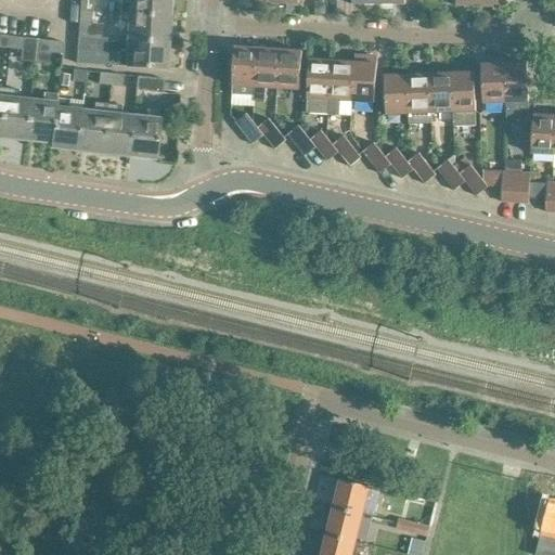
[(80,0),(79,11),(90,11),(91,0),(80,0)]
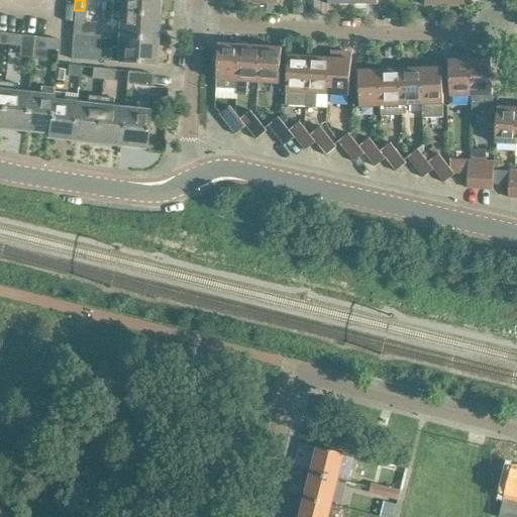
[(113,0),(112,12),(157,15),(158,0),(113,0)]
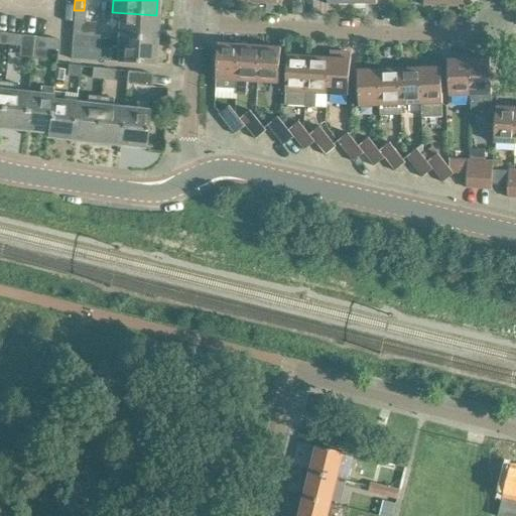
[(74,10),(74,20),(84,21),(84,10),(74,10)]
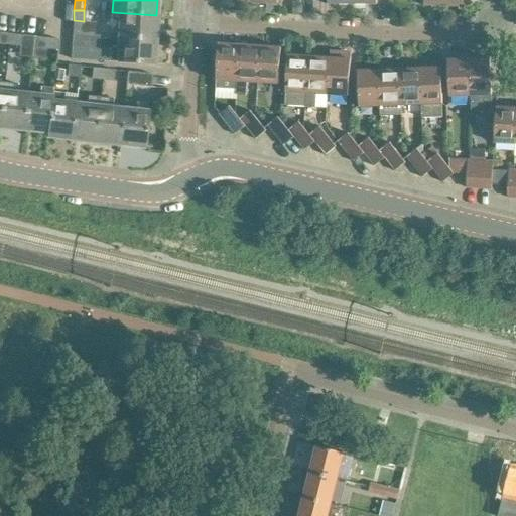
[(120,24),(119,36),(155,38),(156,15),(112,12),(112,24),(120,24)]
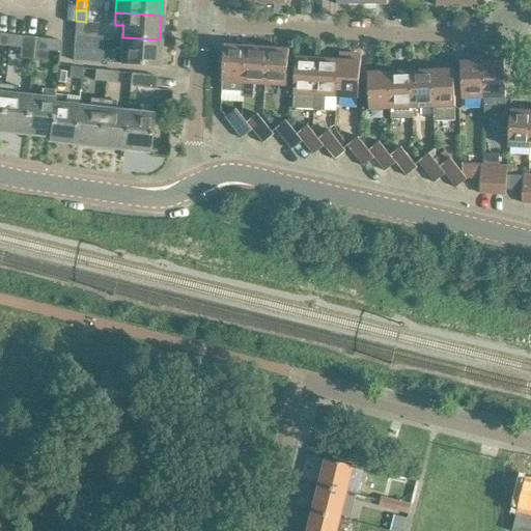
[(0,46),(9,47),(10,35),(0,33),(0,46)]
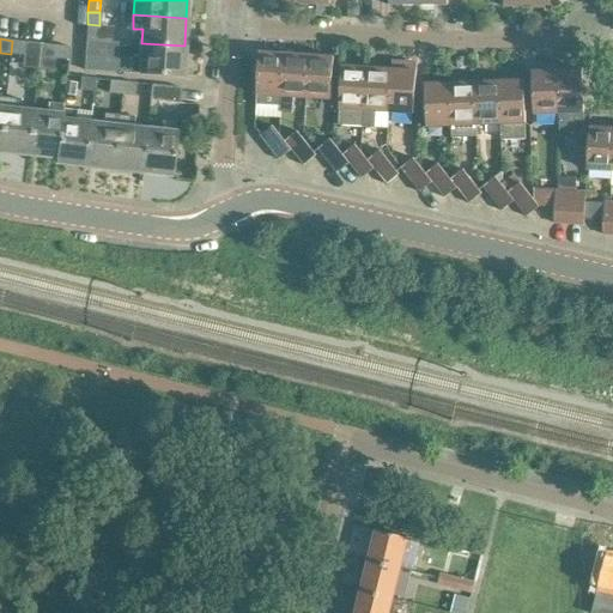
[(111,41),(86,40),(84,71),(182,77),(184,46),(141,43),(141,56),(129,56),(129,58),(117,56),(119,42),(111,42),(111,41)]
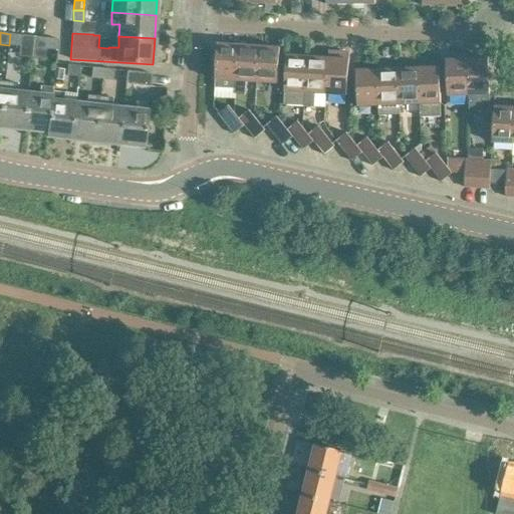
[(10,34),(9,45),(20,46),(21,35),(10,34)]
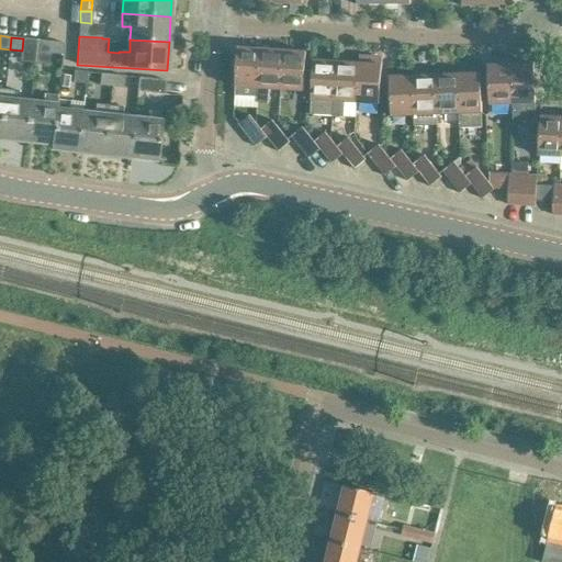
[(66,43),(54,42),(53,54),(64,55),(66,43)]
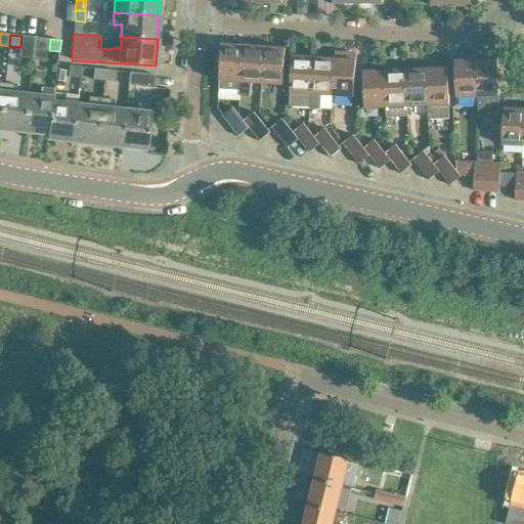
[(241,90),(241,83),(243,46),(222,45),(220,82),(219,89),(228,90),(241,90)]
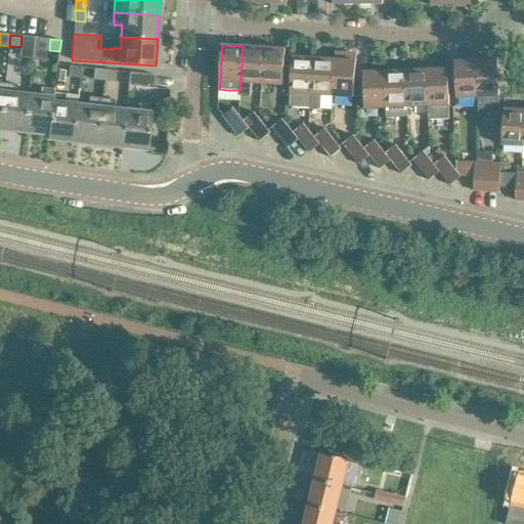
[(243,46),(241,83),(241,96),(250,96),(251,83),(262,84),(264,47),(243,46)]
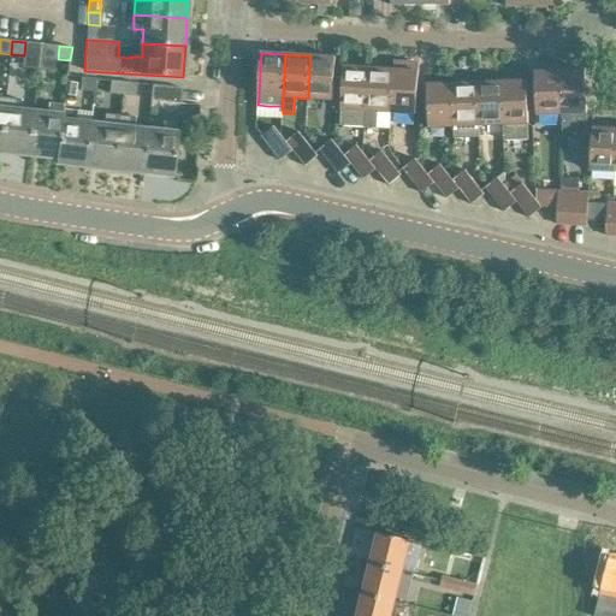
[(336,57),(311,55),(308,99),(333,100),(336,57)]
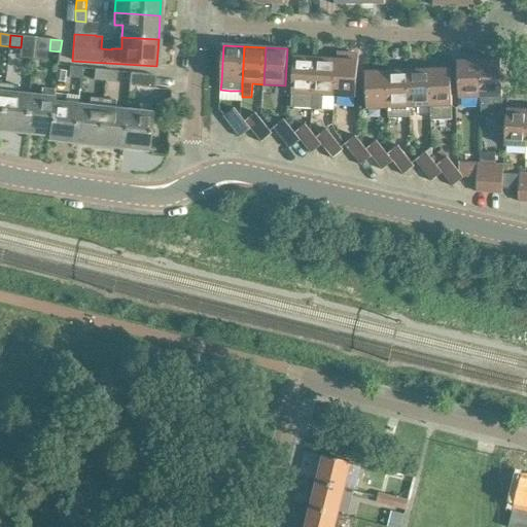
[(337,60),(335,97),(356,98),(358,55),(338,54),(337,60)]
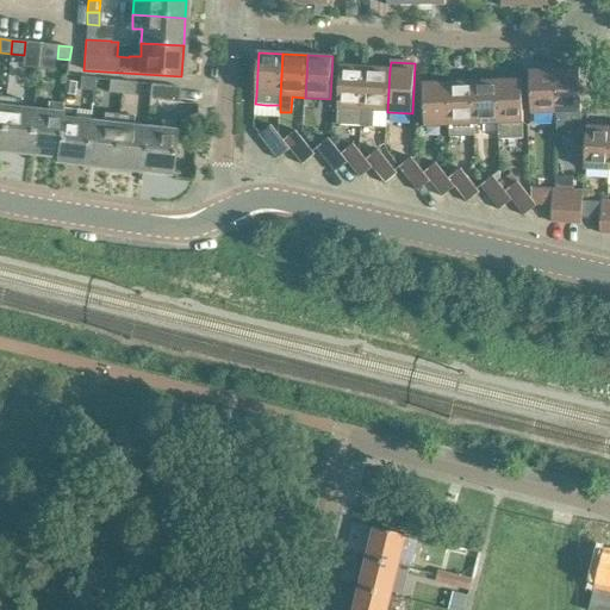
[(337,124),(360,125),(365,68),(341,67),(337,124)]
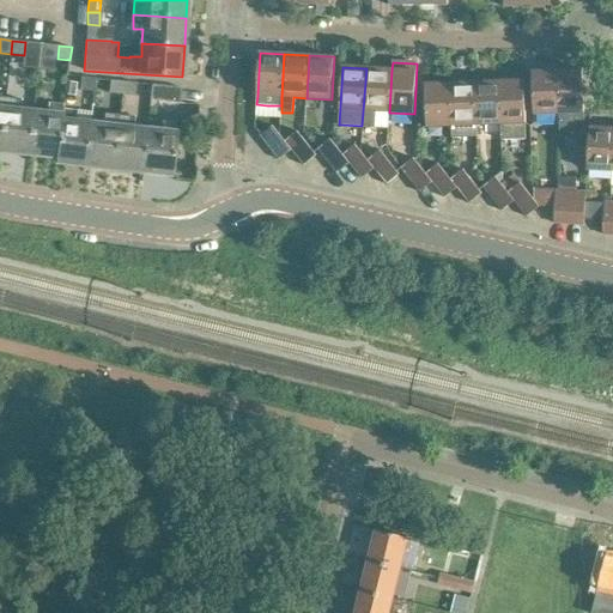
[(366,68),(362,126),(375,127),(376,111),(389,113),(392,70),(366,68)]
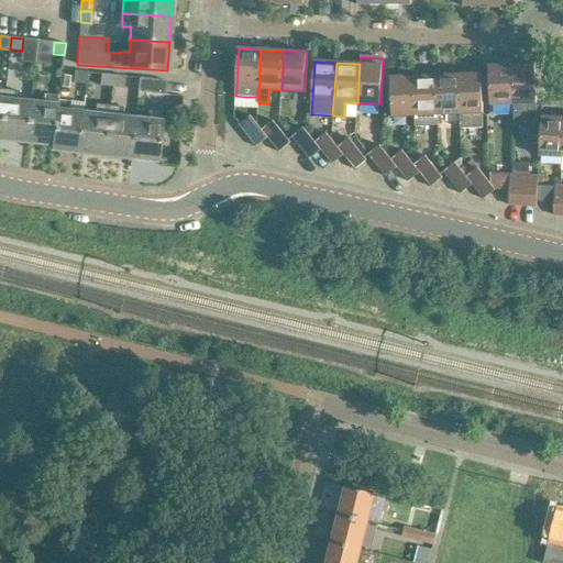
[(490,106),(514,105),(511,65),(488,66),(490,106)]
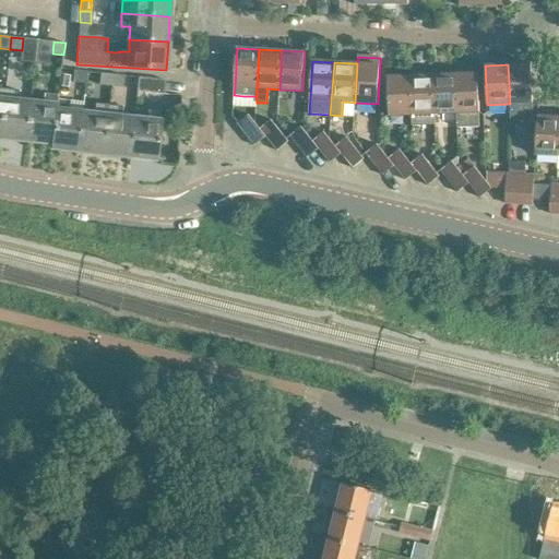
[(508,64),(510,104),(510,121),(534,120),(532,64),(508,64)]
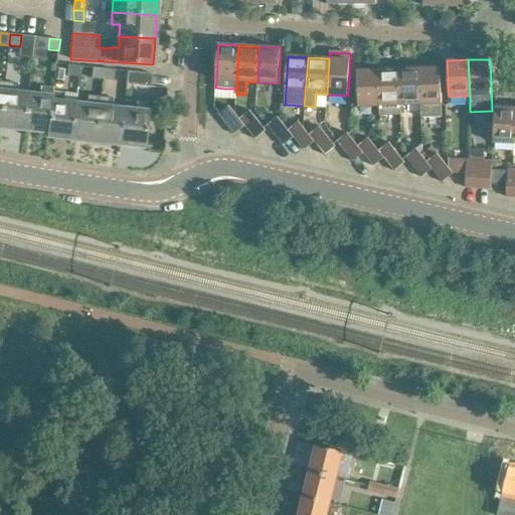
[(68,64),(67,74),(77,76),(79,65),(68,64)]
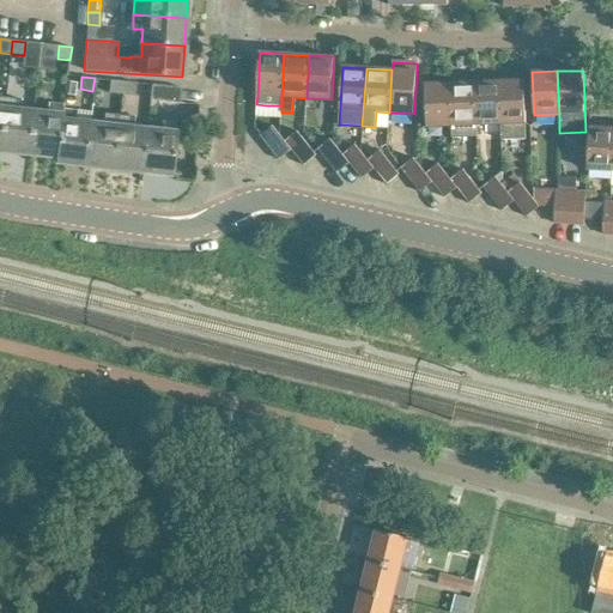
[(108,92),(121,95),(123,82),(110,79),(108,92)]
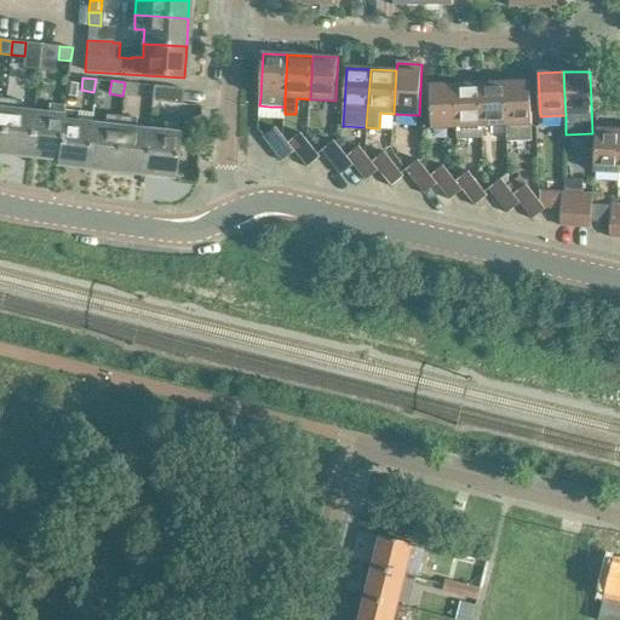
[(505,82),(506,126),(507,142),(532,141),(532,125),(530,81),(505,82)]
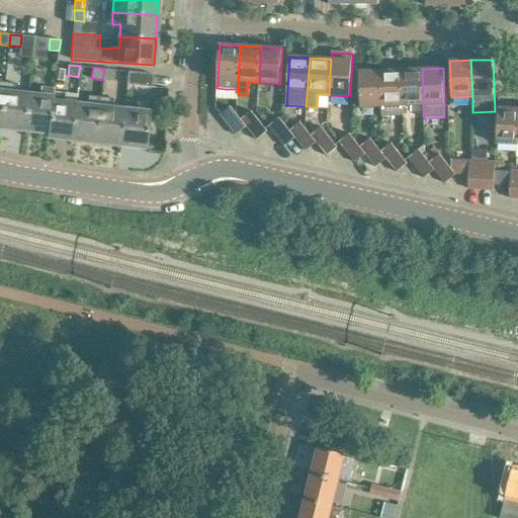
[(104,69),(102,80),(114,81),(115,70),(104,69)]
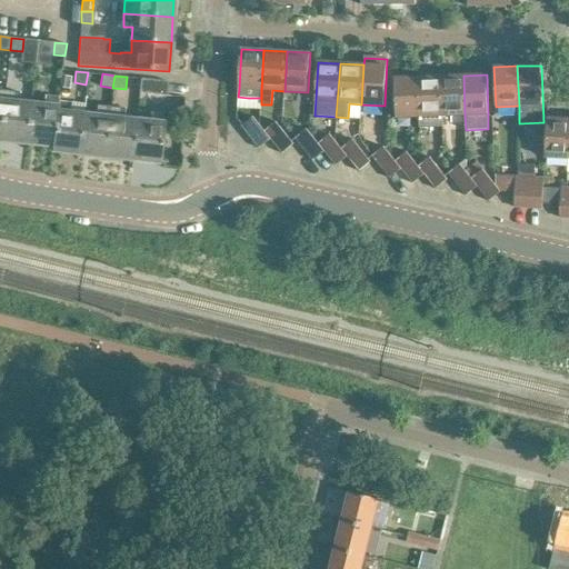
[(442,117),(465,116),(463,76),(441,77),(442,117)]
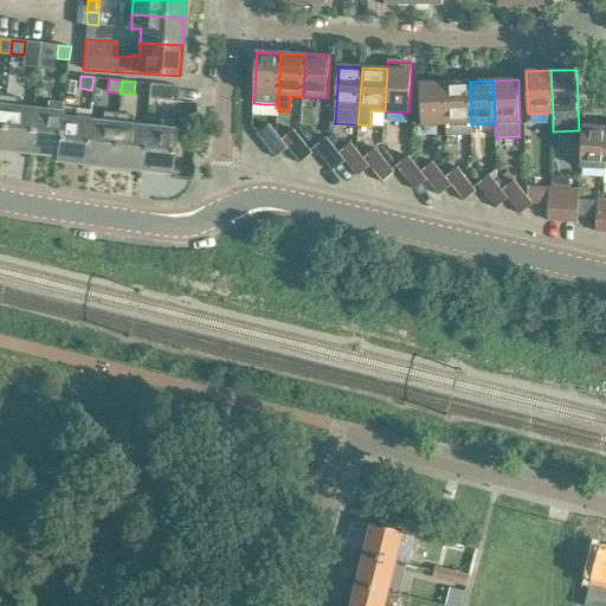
[(471,136),(471,124),(470,82),(447,83),(449,124),(450,136),(471,136)]
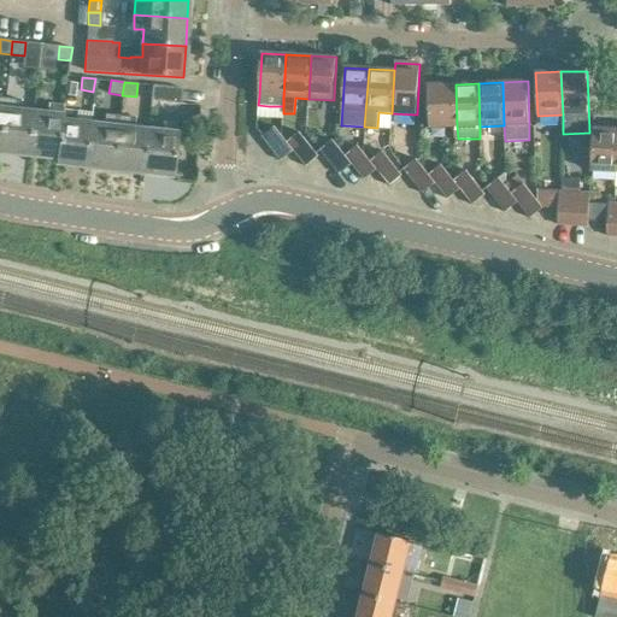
[(151,100),(181,104),(182,89),(153,84),(151,100)]
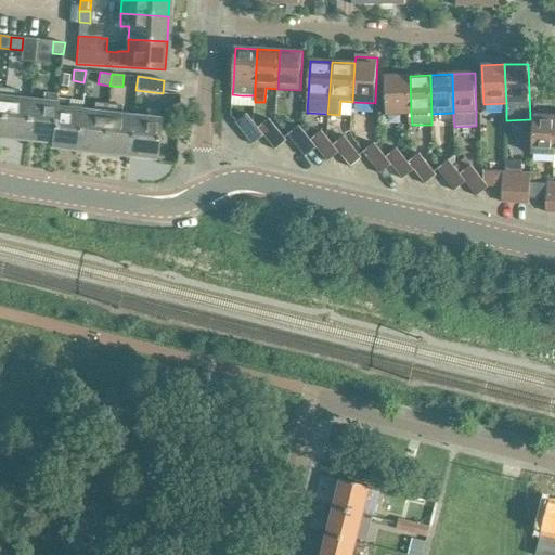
[(386,115),(411,114),(410,76),(385,77),(386,115)]
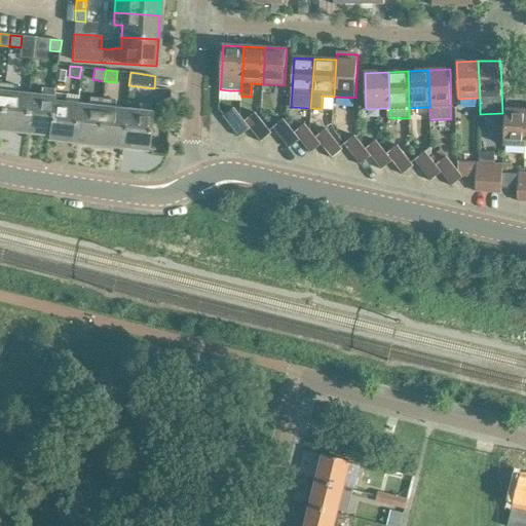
[(0,123),(0,129),(23,133),(27,97),(17,96),(19,85),(5,83),(0,123)]
